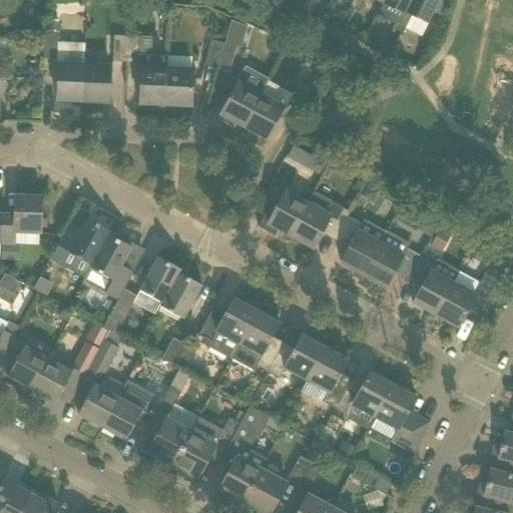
[(360,13),(364,4),(355,0),(353,0),(350,8),(360,13)]
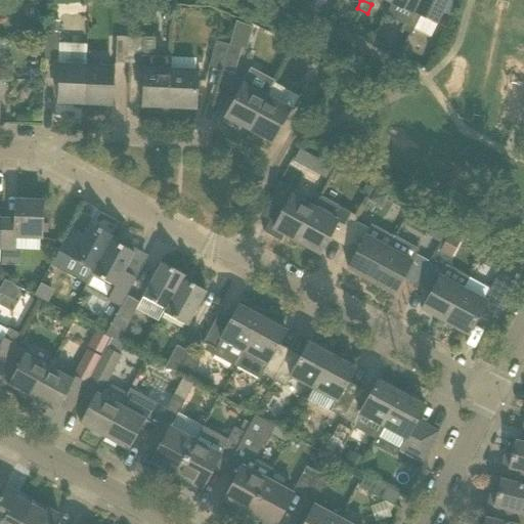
[(393,0),(391,5),(408,13),(408,12),(412,15),(420,0),(393,0)]
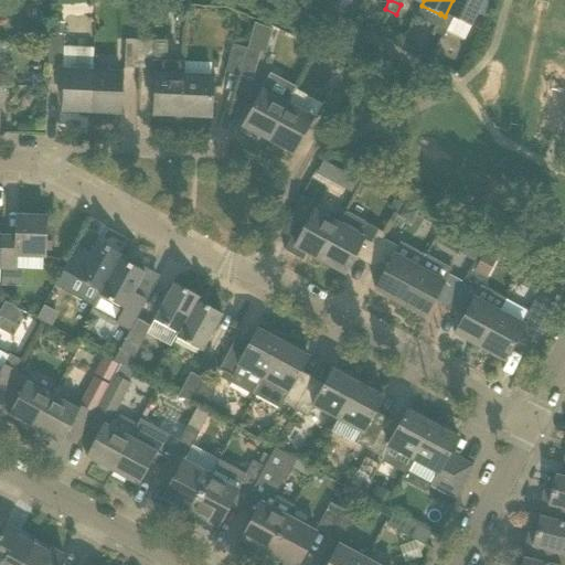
[(452,0),(445,17),(440,13),(440,14),(436,22),(448,28),(446,32),(464,41),(470,27),(472,28),(486,0),(452,0)]
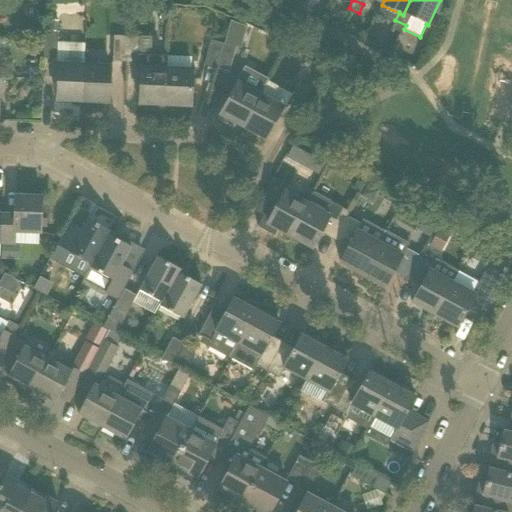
[(442,17),(450,0),(440,0),(434,13),(442,17)]
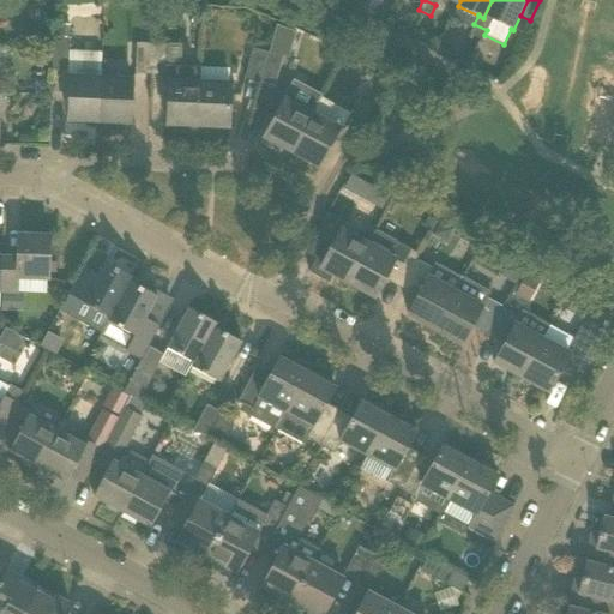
[(487,30),(474,24),(469,35),(482,41),(485,35),(487,30)]
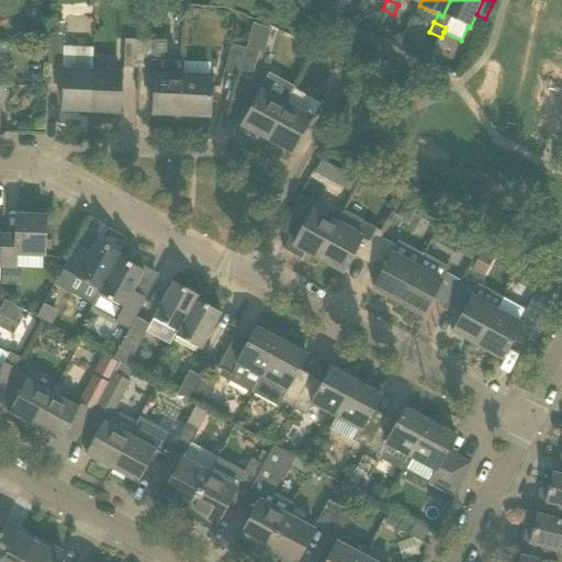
[(63,35),(64,23),(54,23),(54,34),(63,35)]
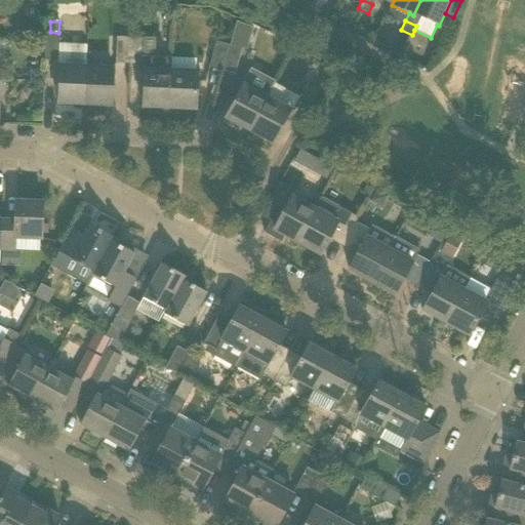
[(119,26),(119,38),(117,37),(115,64),(129,64),(129,38),(130,38),(130,26),(119,26)]
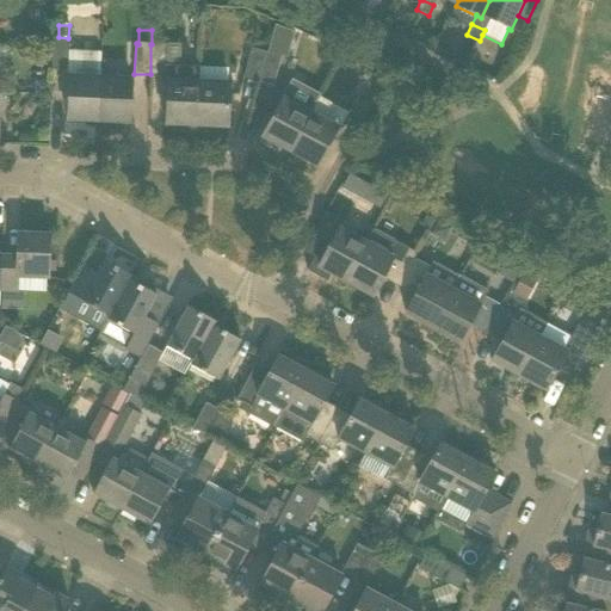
[(68,72),(71,76),(68,118),(99,121),(100,79),(100,78),(102,53),(68,50),(69,41),(56,41),(53,41),(51,71),(68,72)]
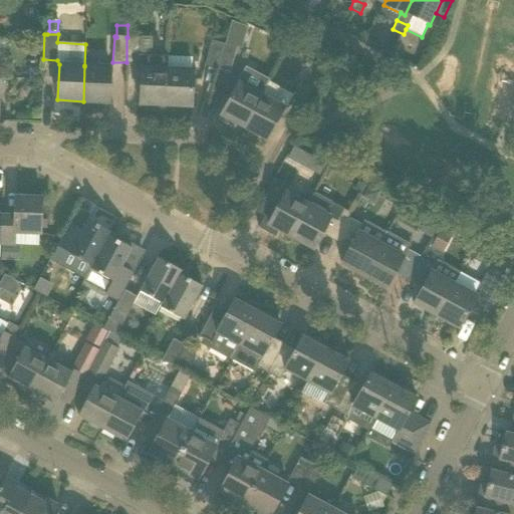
[(141,71),(140,103),(166,104),(167,69),(168,56),(140,55),(141,44),(141,37),(127,37),(126,37),(126,62),(139,63),(139,71),(141,71)]
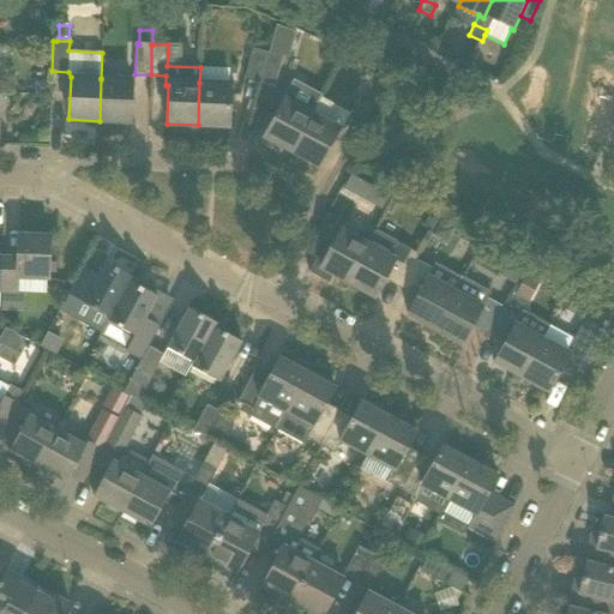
[(244,78),(259,83),(268,53),(252,48),(246,68),(244,78)]
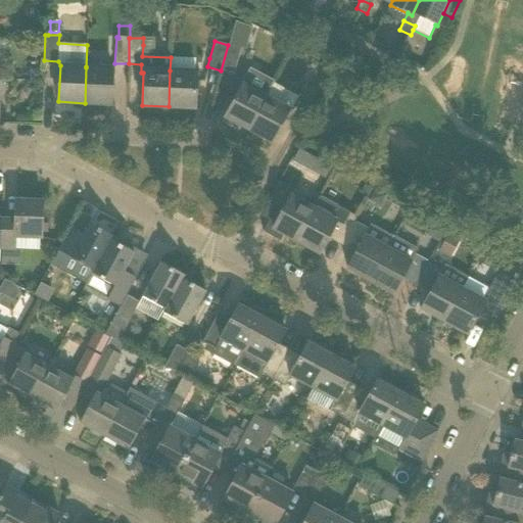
[(240,48),(228,45),(221,70),(233,74),(240,48)]
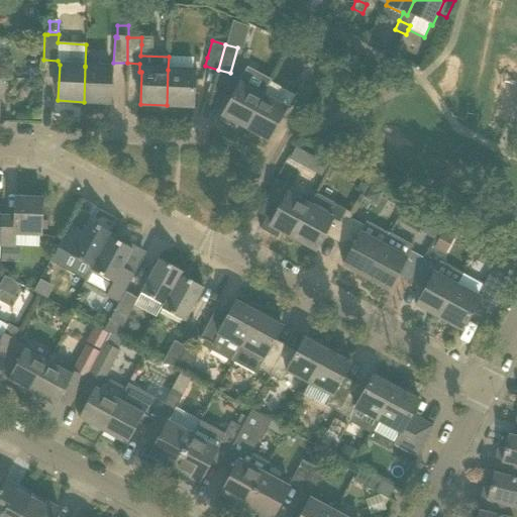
[(111,68),(85,67),(84,102),(110,103),(111,68)]
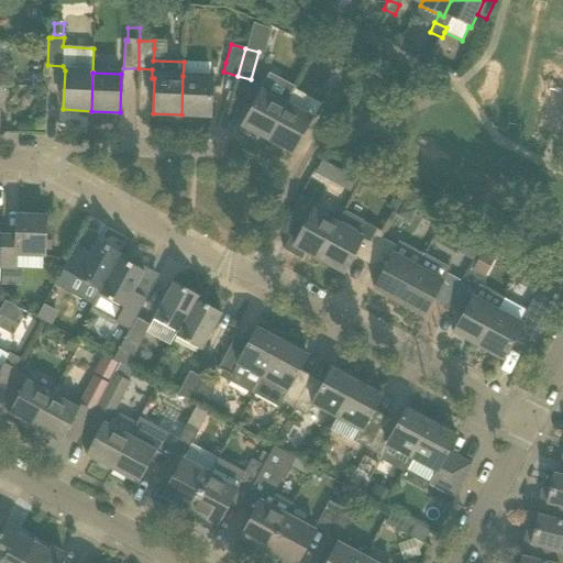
[(269,74),(242,125),(243,125),(240,131),(256,140),(260,134),(267,139),(294,89),(295,88),(269,74)]
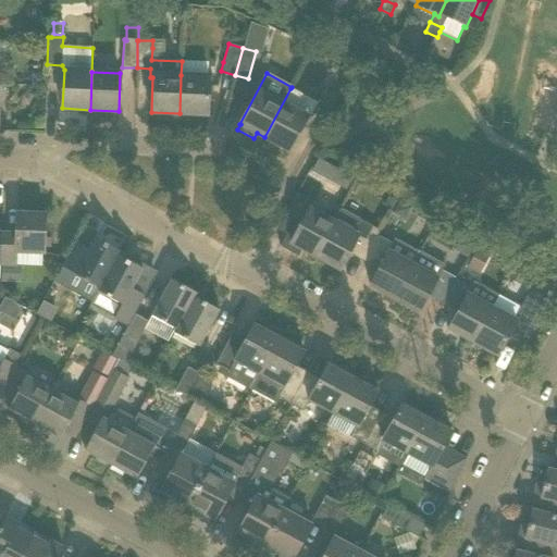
[(33,74),(32,86),(47,86),(47,74),(33,74)]
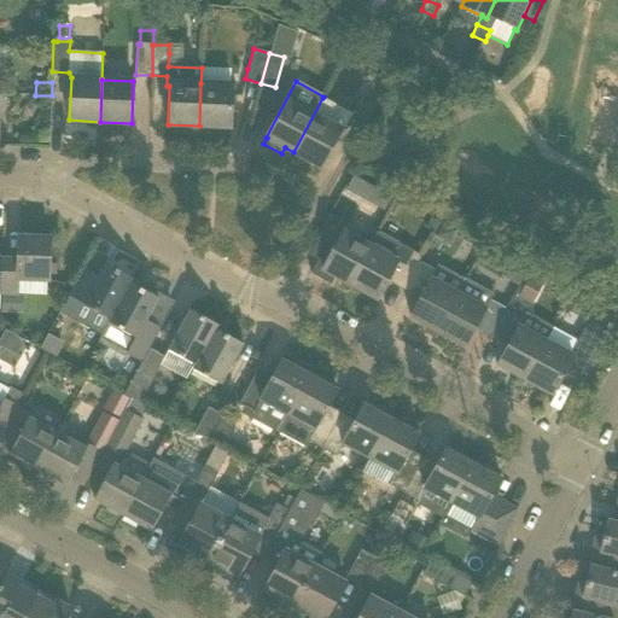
[(231,127),(233,85),(200,83),(199,126),(231,127)]
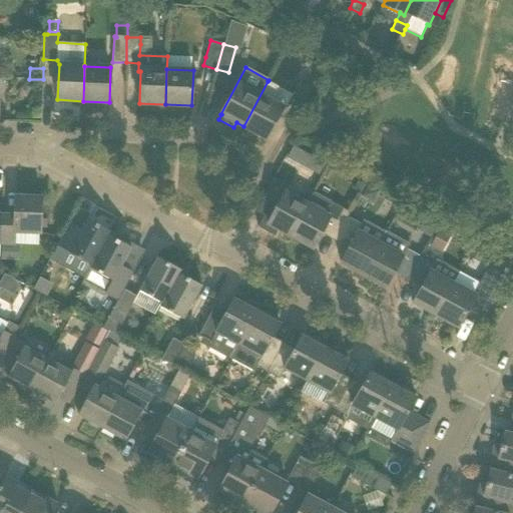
[(285,108),(288,104),(300,110),(312,88),(300,81),(293,95),(268,81),(243,126),(267,138),(284,107),(285,108)]
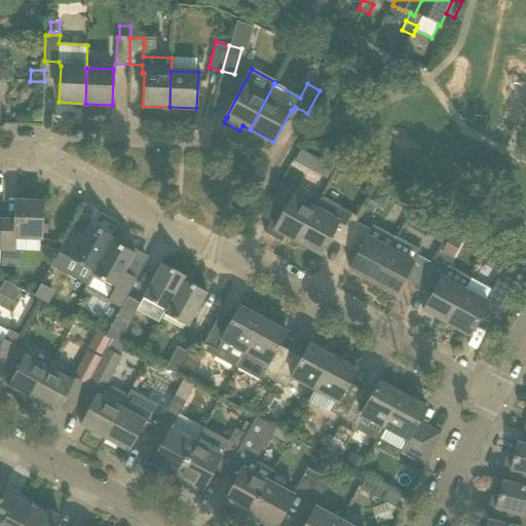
[(305,167),(312,156),(301,150),(294,162),(305,167)]
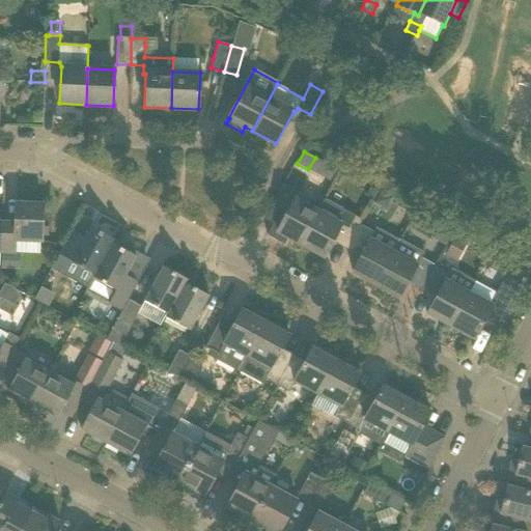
[(299,192),(284,184),(267,215),(276,219),(267,235),(284,245),(288,238),(301,244),(317,212),(295,199),(299,192)]
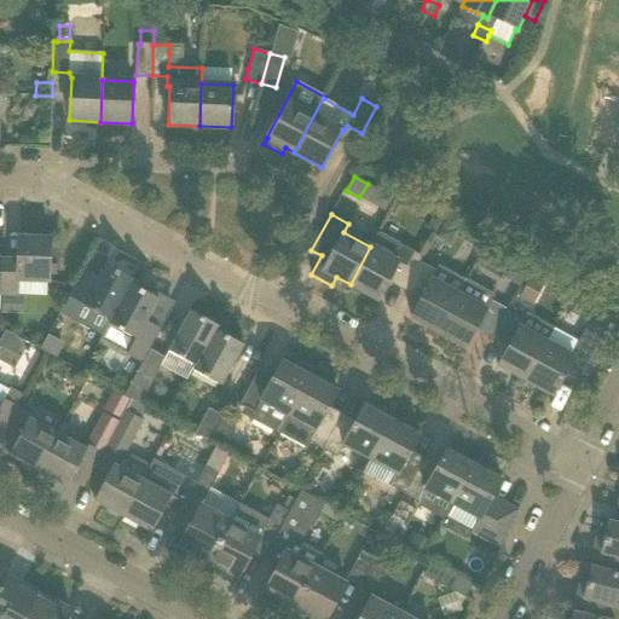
[(434,233),(440,223),(432,219),(426,229),(434,233)]
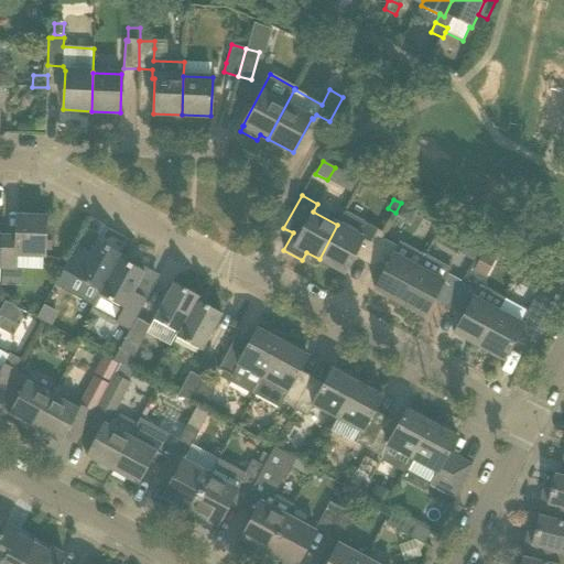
[(320,259),(345,272),(354,256),(368,263),(381,239),(382,239),(386,234),(365,221),(345,212),(337,225),(320,259)]
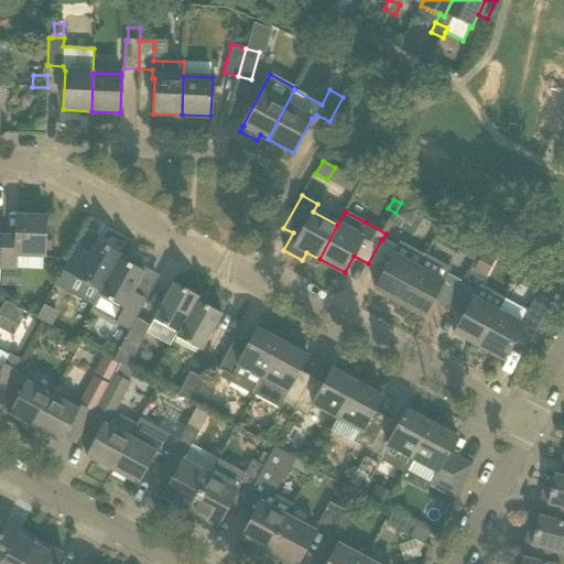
[(0,268),(15,268),(15,256),(44,257),(46,217),(17,216),(15,237),(2,237),(0,268)]
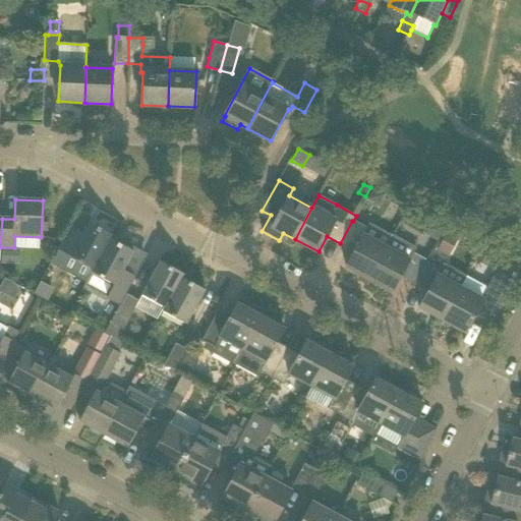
[(354,251),(346,267),(368,279),(393,235),(369,223),(366,229),(353,221),(352,221),(340,243),(354,251)]
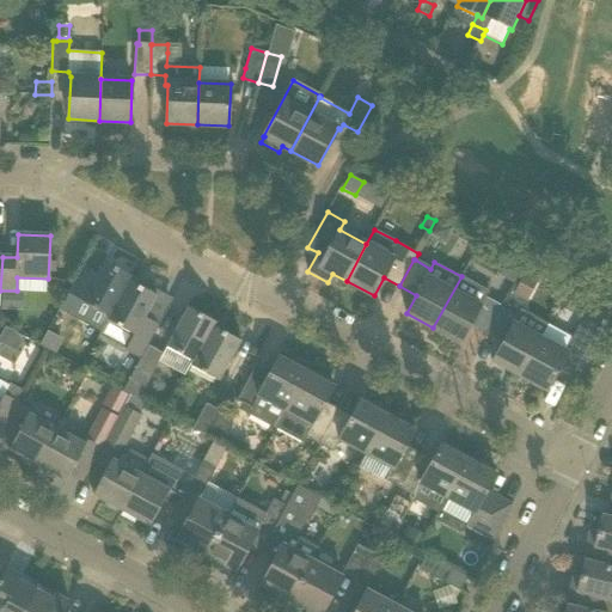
[(133,276),(104,261),(83,301),(110,316),(130,280),(133,276)]
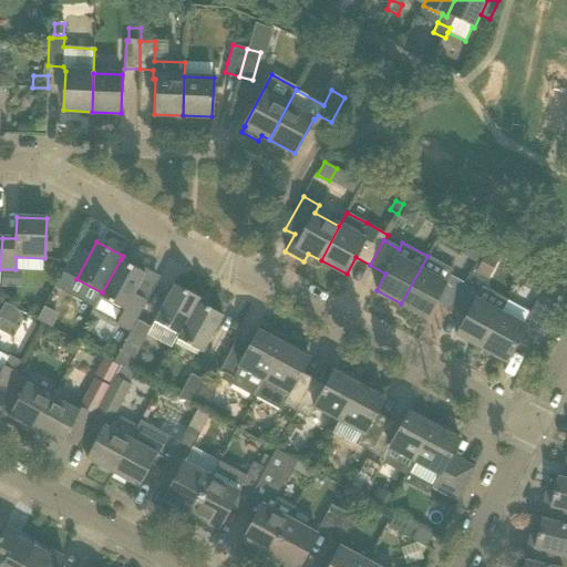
[(464,284),(450,277),(453,269),(428,256),(401,303),(426,318),(435,301),(451,309),(464,284)]
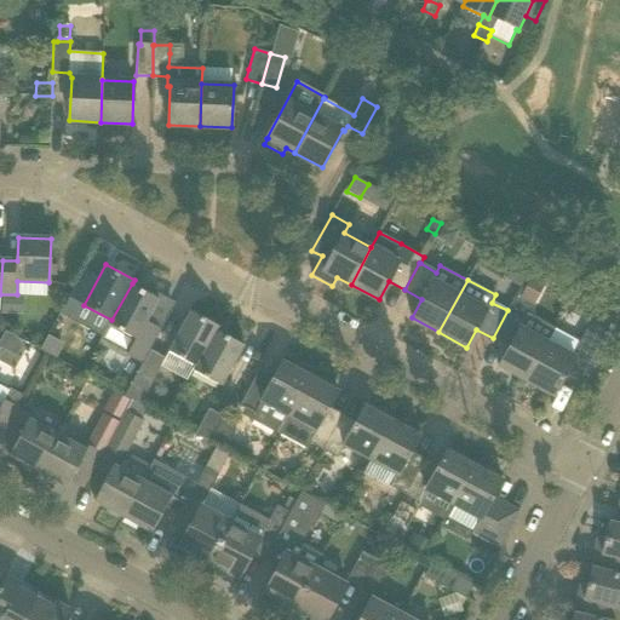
[(137,339),(159,298),(132,283),(112,320),(109,325),(137,339)]
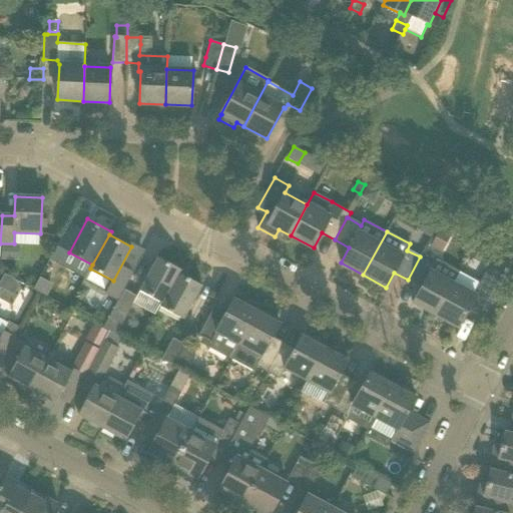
[(15,245),(13,245),(2,244),(1,260),(14,260),(15,245)]
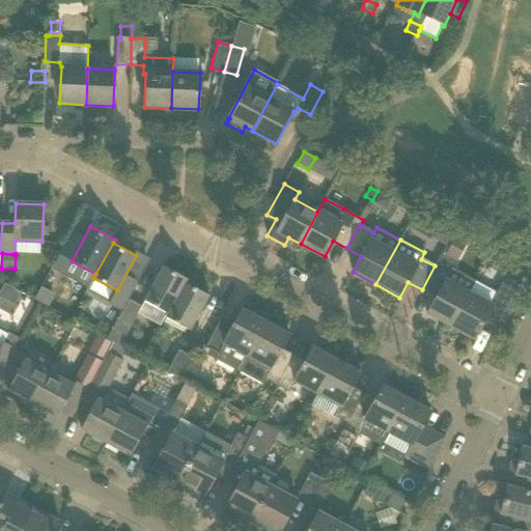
[(496,272),(503,259),(492,253),(484,266),(496,272)]
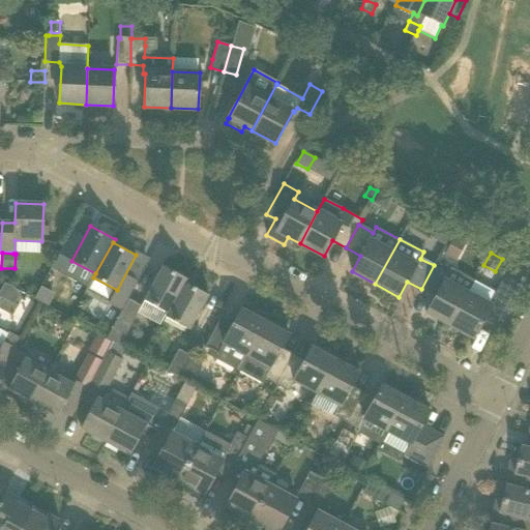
[(187,278),(164,265),(144,300),(168,313),(185,283),(187,278)]
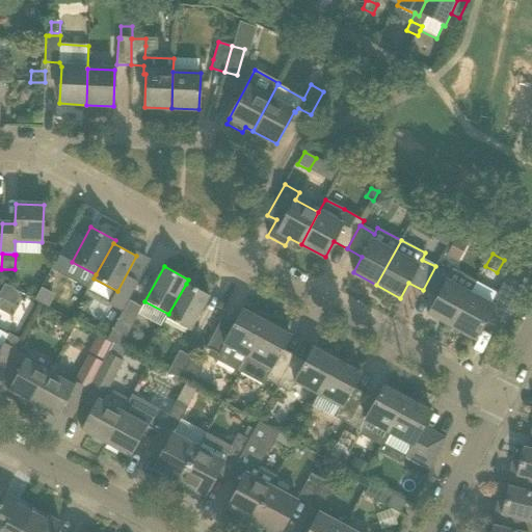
[(436,297),(428,313),(452,326),(469,294),(470,295),(477,282),(453,268),(450,274),(435,266),(423,290),(436,297)]
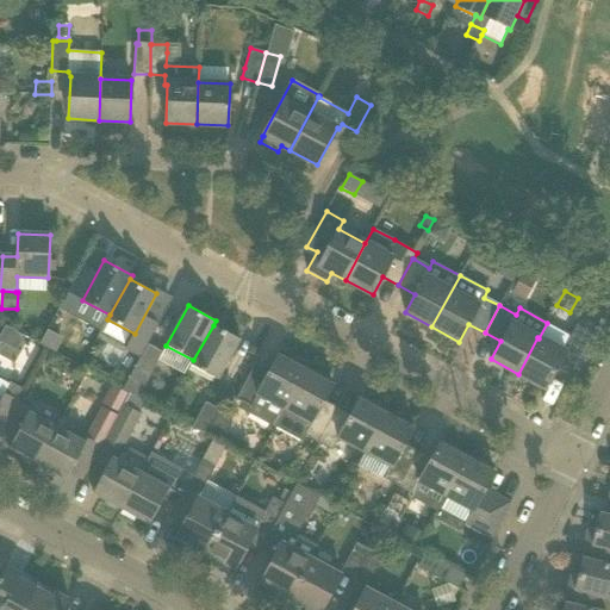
[(555,371),(572,380),(599,323),(583,315),(564,352),(539,338),(537,337),(518,374),(546,388),(555,371)]
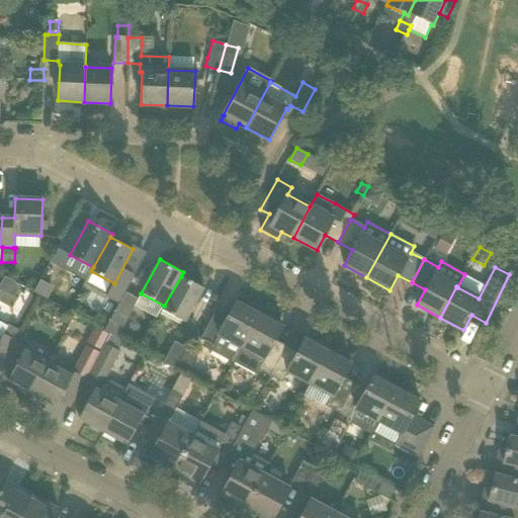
[(185,322),(203,288),(181,276),(164,306),(162,310),(185,322)]
